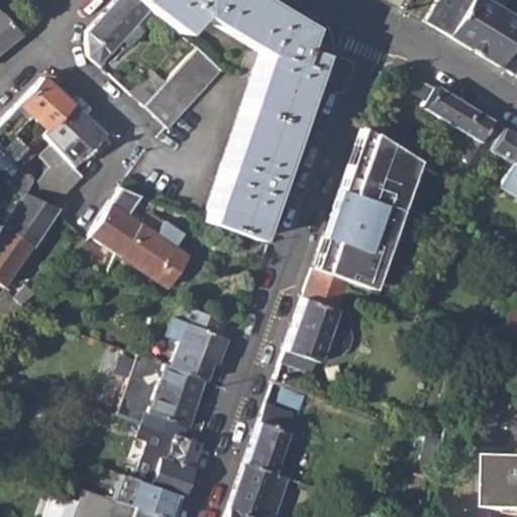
[(86,53),(96,61),(119,36),(127,43),(143,25),(137,18),(148,6),(140,0),(109,0),(97,14),(86,26),(86,53)]
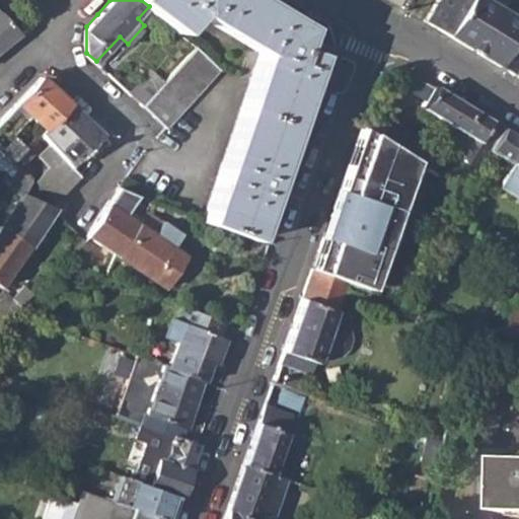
[(176,28),(195,9),(186,0),(141,0),(149,6),(176,28)]
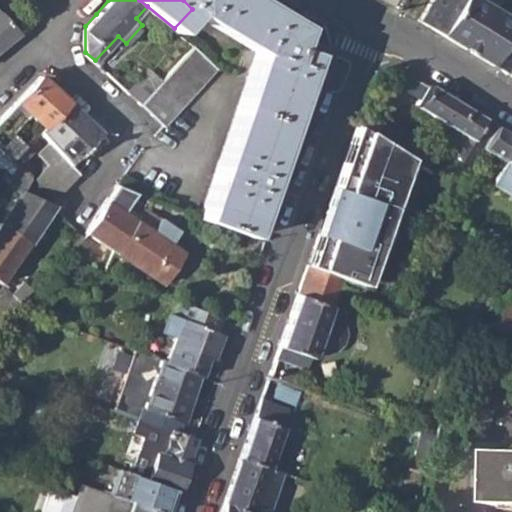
[(291,58),(297,43),(304,24),(265,0),(183,0),(192,9),(257,50),(291,58)]
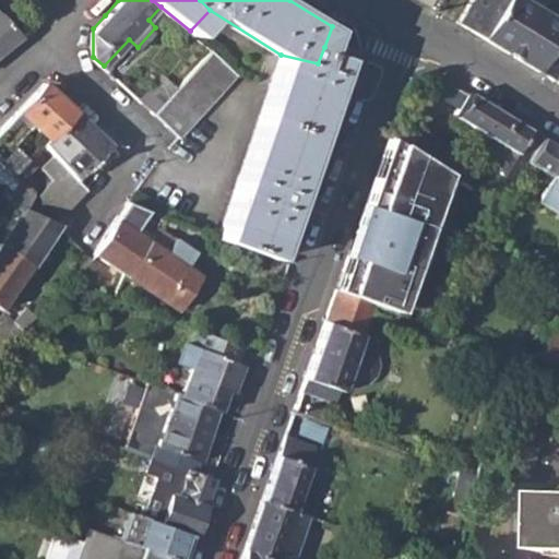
[(558,75),(558,22),(522,0),(475,0),(466,14),(461,23),(509,52),(557,81),(558,75)]
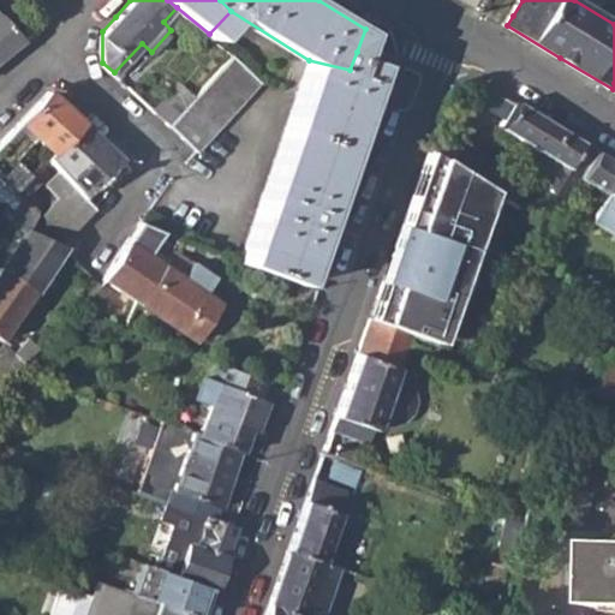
[(0,55),(22,40),(0,16),(0,55)]
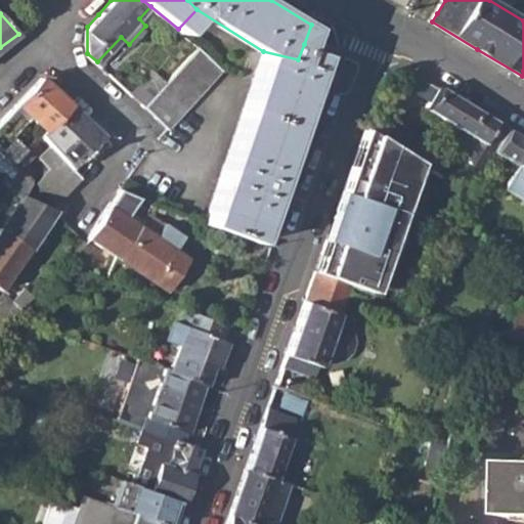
[(298,59),(263,51),(204,217),(258,236),(323,51),(304,44),(298,59)]
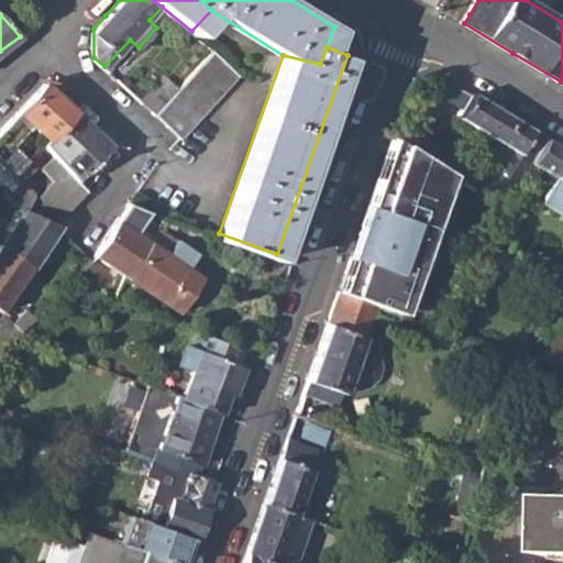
[(153,117),(178,140),(236,75),(211,52),(175,91),(153,117)]
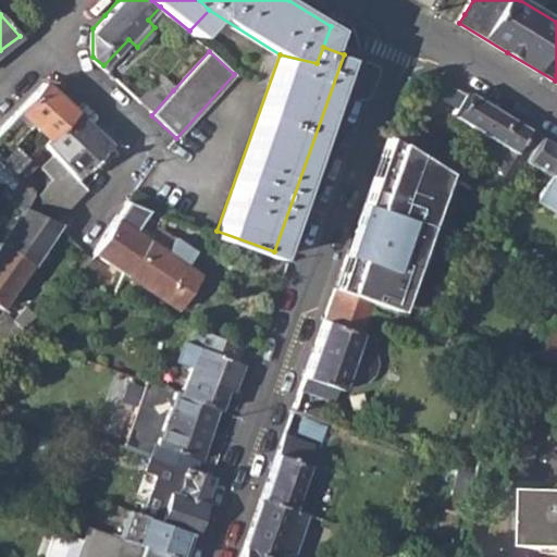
[(466,93),(433,73),(426,85),(441,94),(438,98),(456,108),(466,93)]
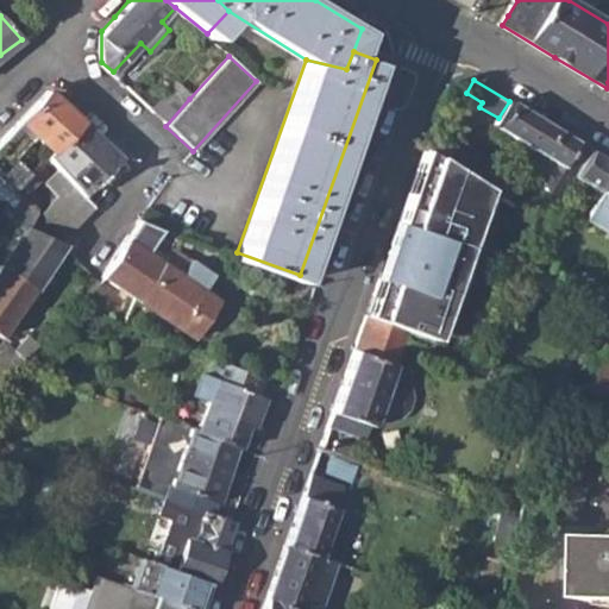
[(149,111),(165,126),(189,99),(174,85),(149,111)]
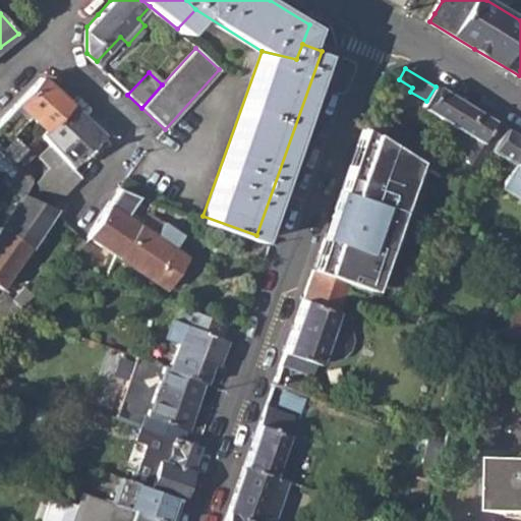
[(13,105),(41,130),(67,104),(40,79),(26,93),(13,105)]
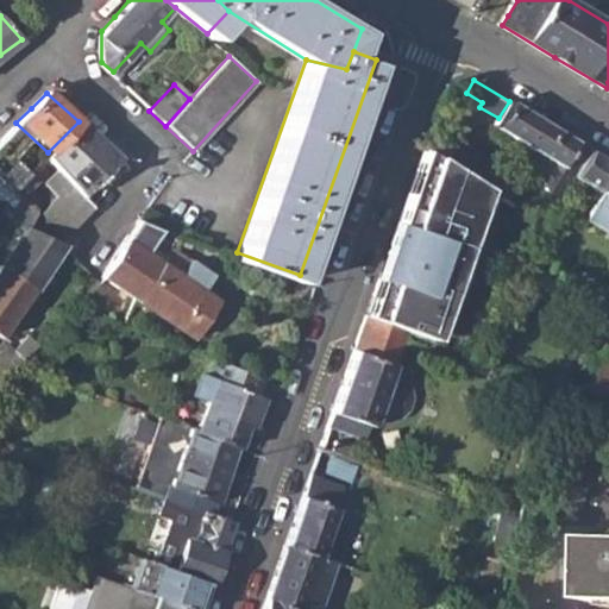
[(551,126),(509,101),(498,118),(493,127),(538,154),(532,163),(534,175),(541,180),(544,190),(559,200),(573,175),(589,149),(551,126)]
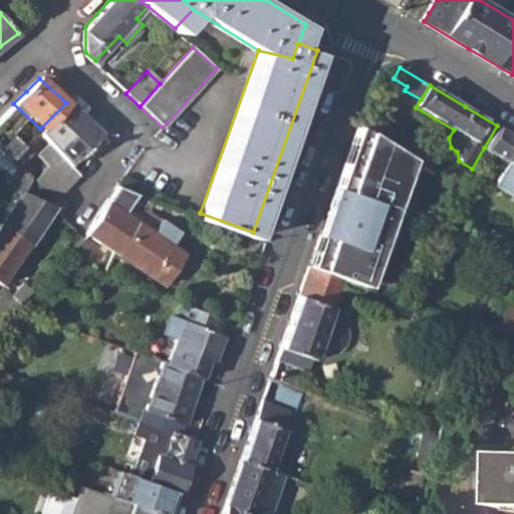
[(16,167),(26,176),(29,172),(23,166),(20,158),(39,139),(42,143),(68,167),(99,134),(82,118),(66,102),(40,129),(18,151),(9,160),(16,167)]
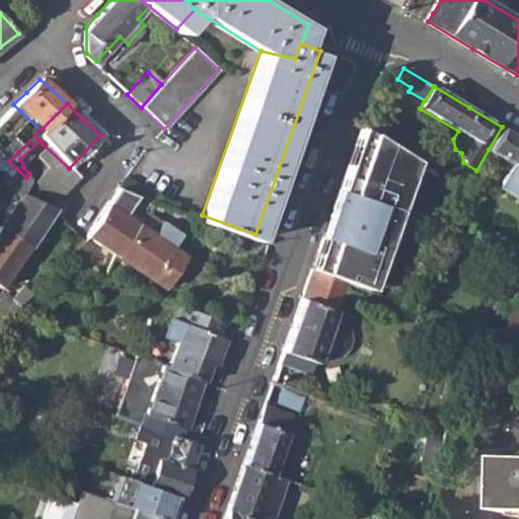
[(311,263),(367,283),(419,144),(362,124),(311,263)]
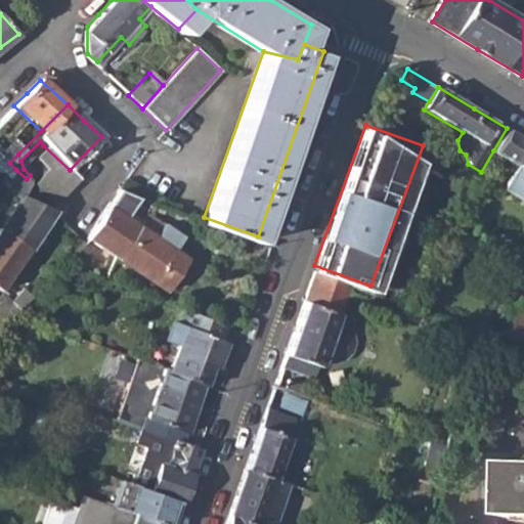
[(9,163),(18,154),(10,145),(13,142),(0,128),(0,155),(1,156),(6,160),(9,163)]
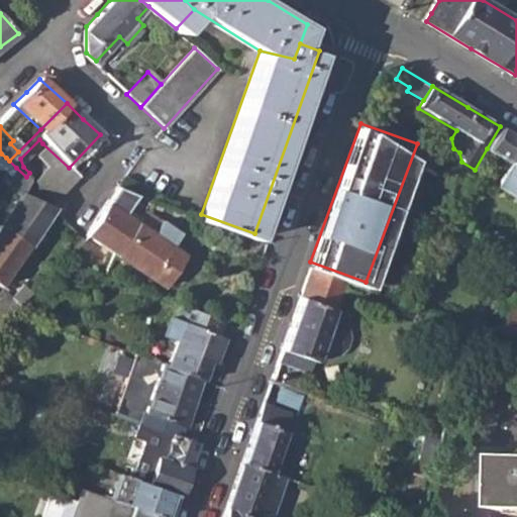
[(516,136),(500,126),(487,148),(510,163),(496,186),(516,198),(516,136)]
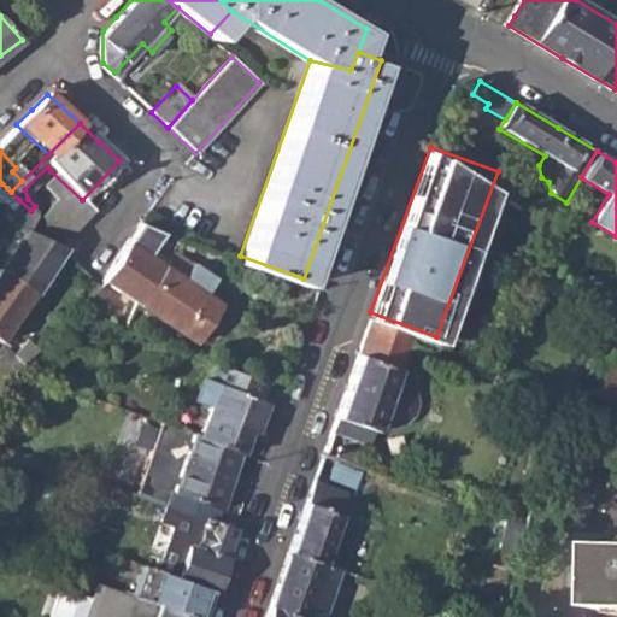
[(90,207),(82,200),(51,171),(40,184),(53,197),(40,213),(64,235),(77,222),(90,207)]
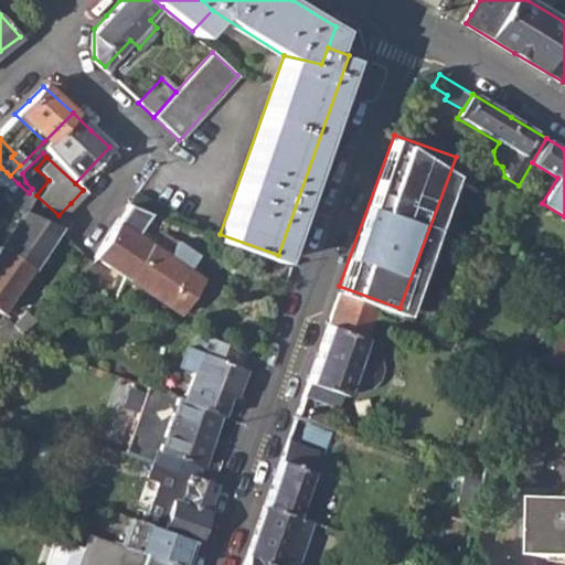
[(29,193),(18,183),(3,201),(18,214),(0,240),(0,246),(28,266),(56,226),(24,211),(30,194),(29,193)]
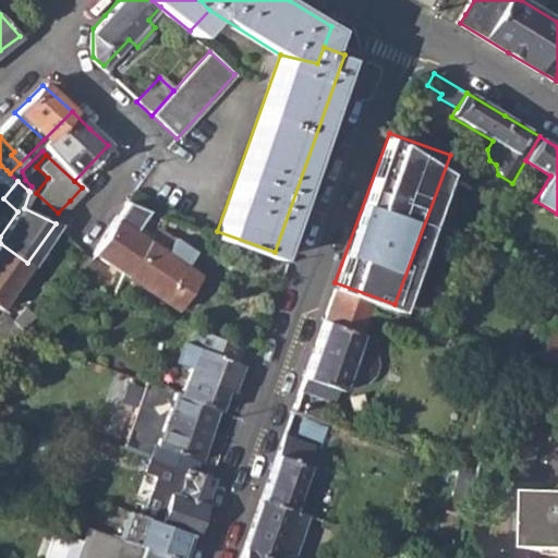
[(93,253),(124,274),(144,240),(152,228),(153,227),(160,215),(126,203),(120,213),(93,253)]
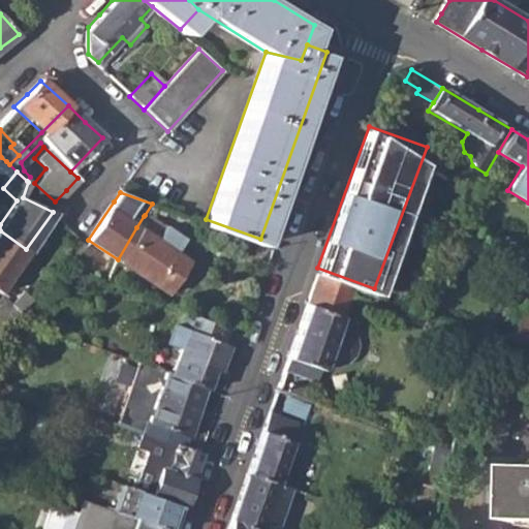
[(118,259),(161,286),(165,281),(174,285),(188,262),(175,253),(184,240),(145,215),(144,216),(136,227),(118,259)]
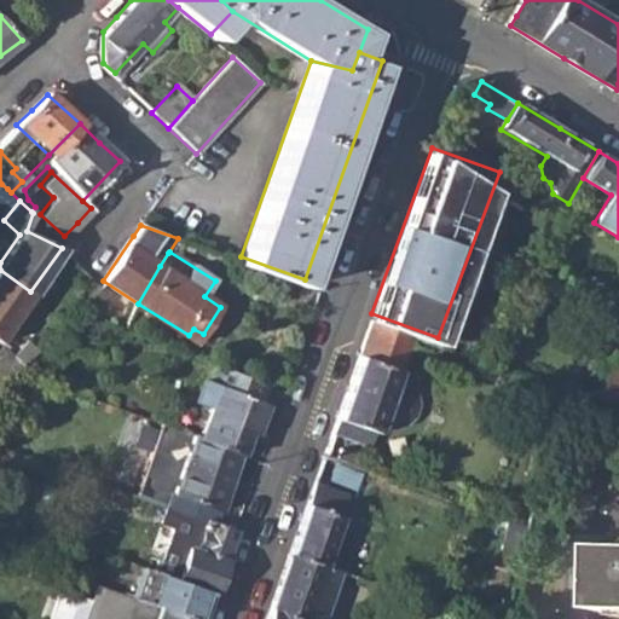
[(0,334),(30,291),(0,270),(0,334)]
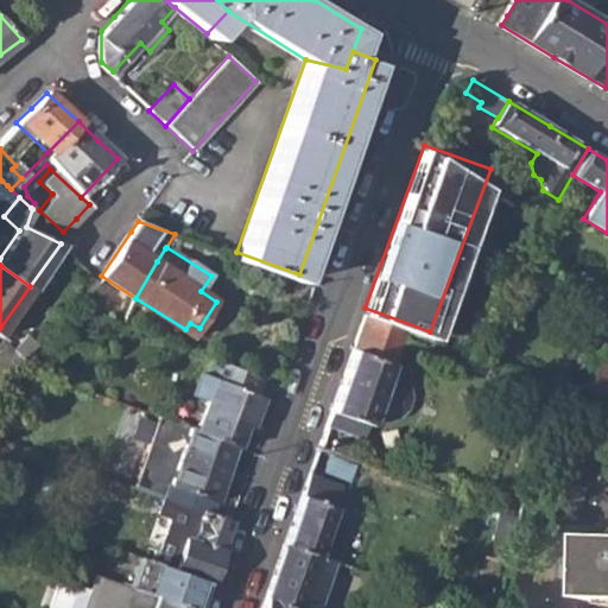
[(75,304),(100,315),(103,306),(96,303),(102,291),(96,282),(75,304)]
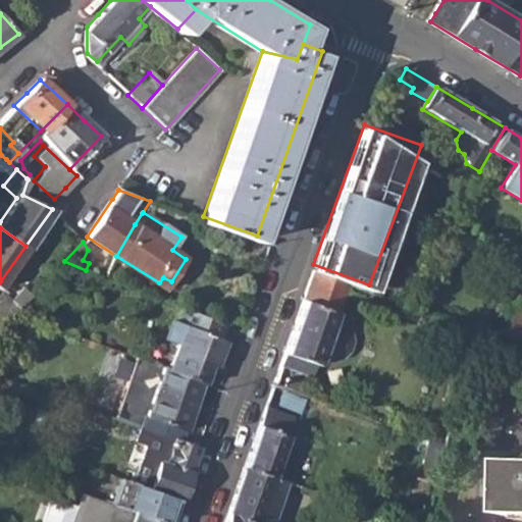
[(312,374),(322,357),(335,319),(348,282),(314,270),(297,319),(281,363),(312,374)]
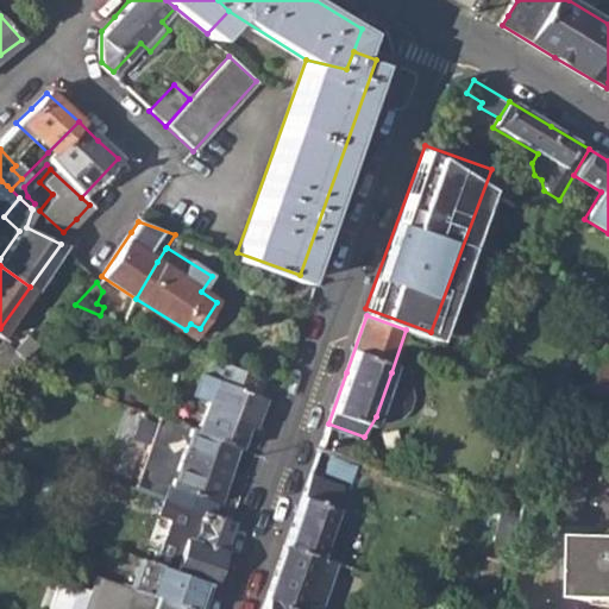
[(0,358),(12,369),(19,363),(0,347),(0,358)]
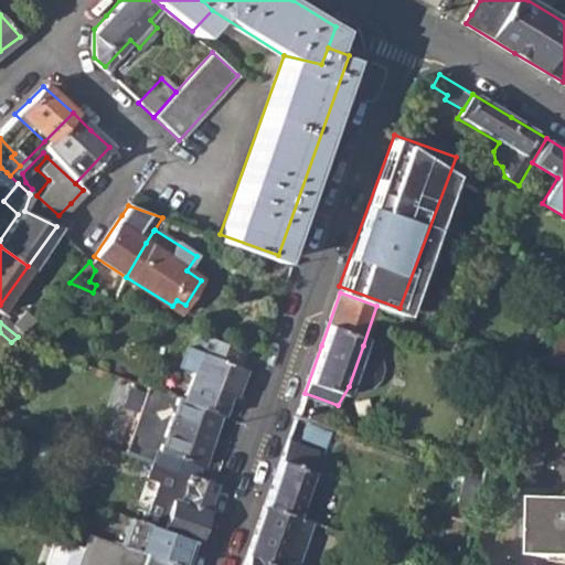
[(180,401),(217,415),(225,393),(231,395),(241,366),(237,365),(243,351),(192,332),(187,348),(198,352),(180,401)]
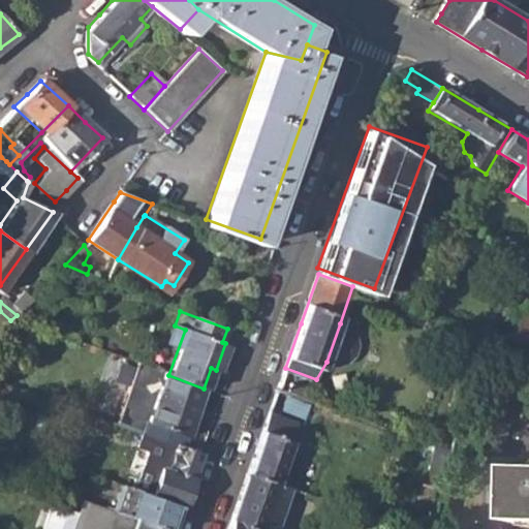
[(349,327),(340,323),(327,362),(337,365),(345,364),(354,355),(359,345),(356,335),(349,327)]
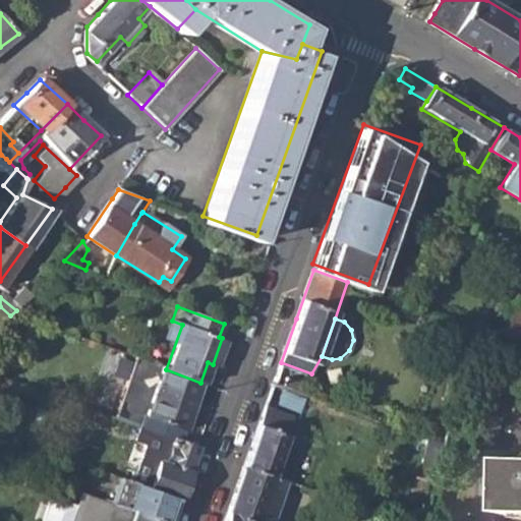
[(156,365),(138,412),(190,432),(208,386),(200,383),(166,369),(156,365)]
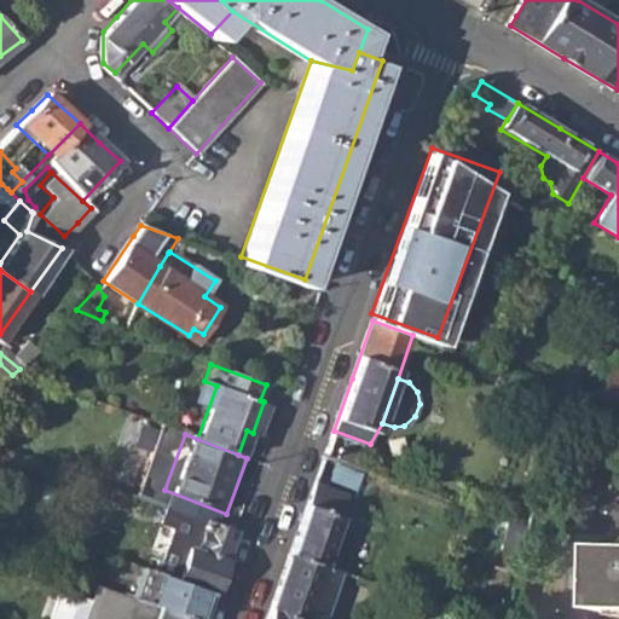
[(306,509),(290,553),(328,567),(341,572),(348,573),(363,534),(357,528),(356,522),(343,518),(351,497),(314,484),(306,509)]
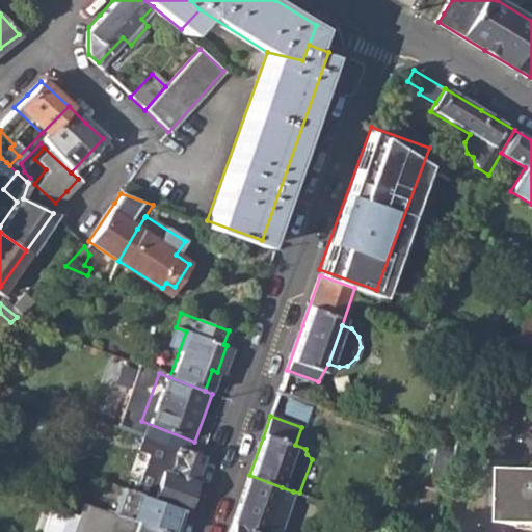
[(169,445),(190,453),(194,442),(141,421),(136,433),(142,435),(169,445)]
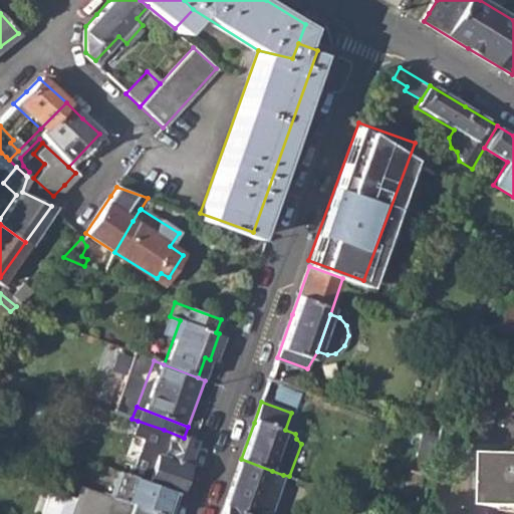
[(180,481),(194,441),(184,438),(164,430),(138,421),(133,435),(144,440),(119,499),(160,513),(168,513),(172,501),(180,481)]
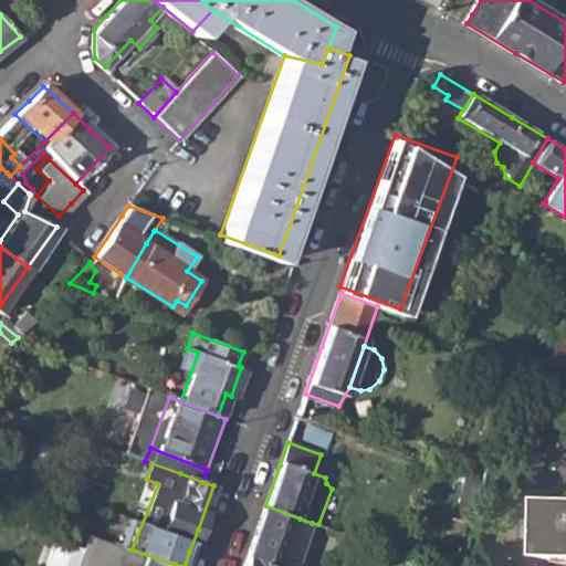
[(243,565),(296,565),(304,544),(312,523),(300,519),(265,505),(253,542),(243,565)]
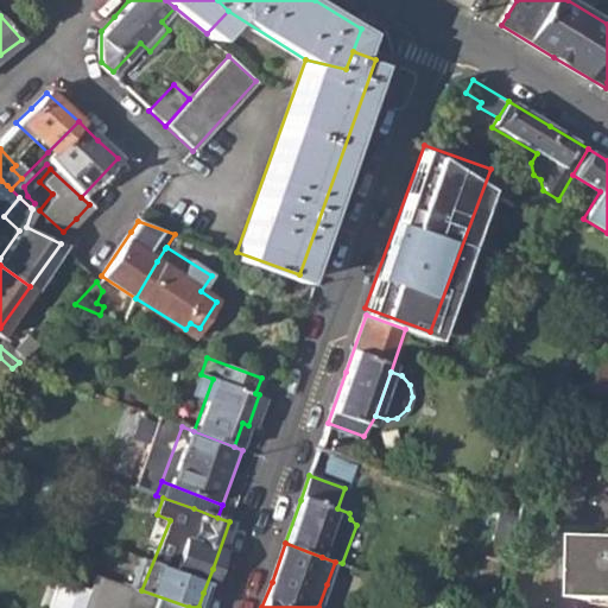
[(189,607),(141,590),(131,587),(112,580),(96,574),(83,607),(80,607),(39,593),(33,607),(189,607)]
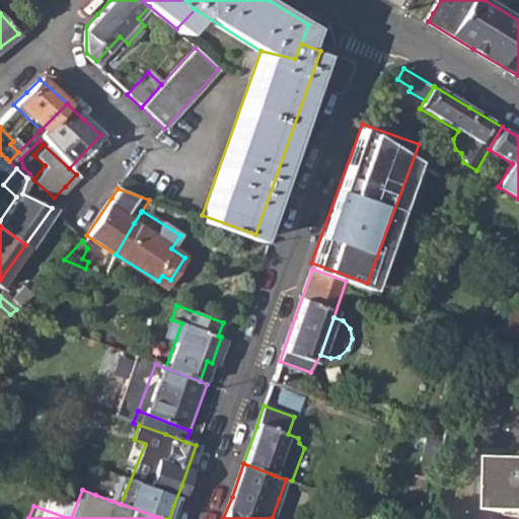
[(279,499),(272,518),(279,518),(285,501),(279,499)]
